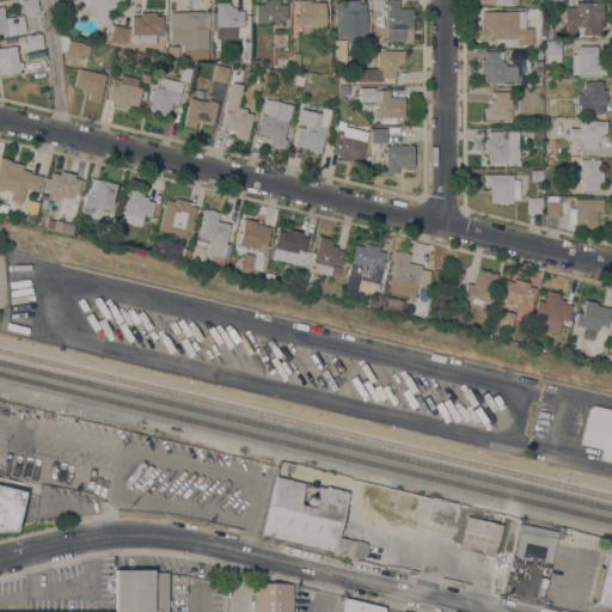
[(23,14),(20,0),(37,0),(40,12),(23,14)]
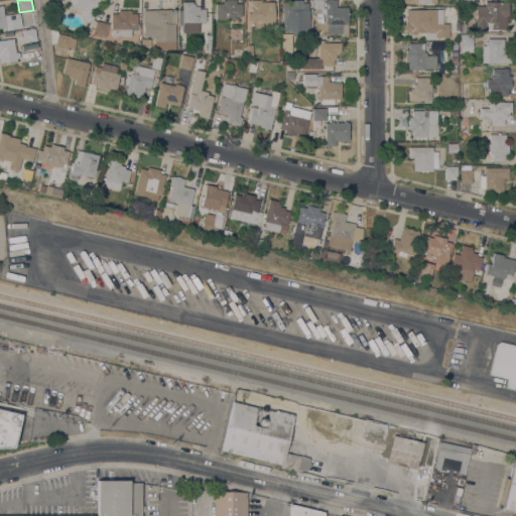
[(102,0),(88,13),(85,9),(80,13),(73,4),(75,2),(73,0),(102,0)]
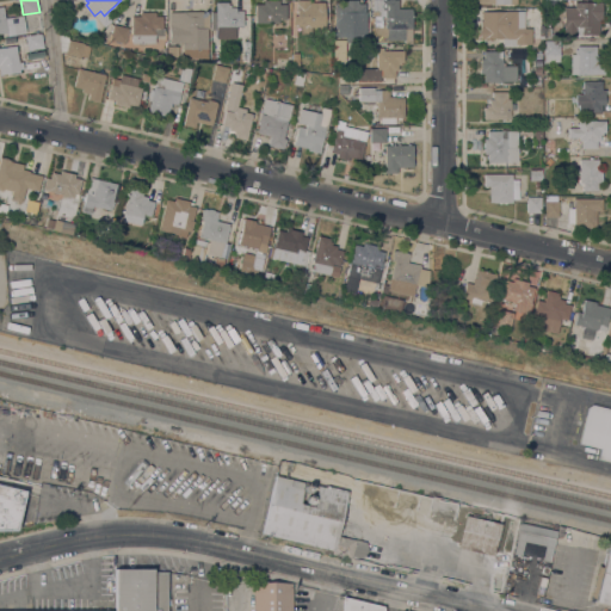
[(255,23),(255,4),(263,4),(263,0),(278,0),(278,4),(287,5),(287,19),(279,19),(278,23),(255,23)]
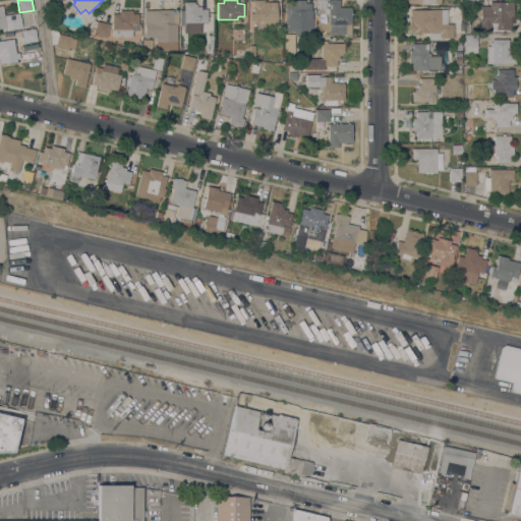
[(277,23),(253,23),(253,21),(250,21),(250,13),(252,13),(252,0),(264,0),(264,2),(277,2),(277,23)]
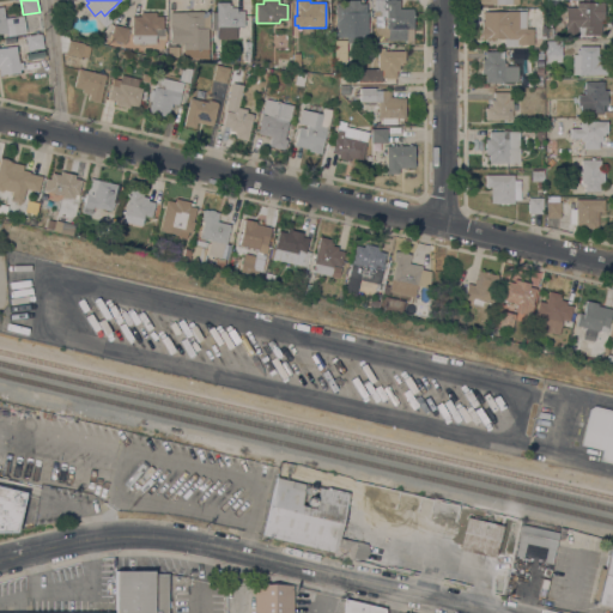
[(356,37),(356,43),(346,43),(346,40),(346,37),(334,37),(335,4),(344,4),(344,0),(359,0),(358,4),(366,4),(366,12),(368,12),(366,32),(363,37),(356,37)]
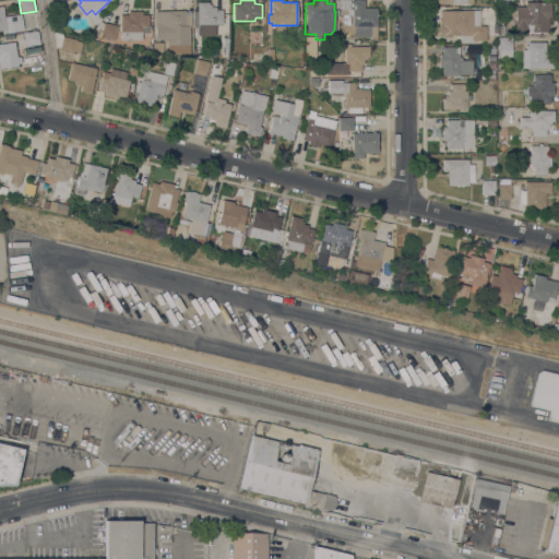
[(352,25),(352,9),(349,9),(349,11),(341,11),(341,0),(364,0),(364,8),(377,8),(377,10),(377,26),(370,26),(370,37),(354,37),(354,25),(352,25)]
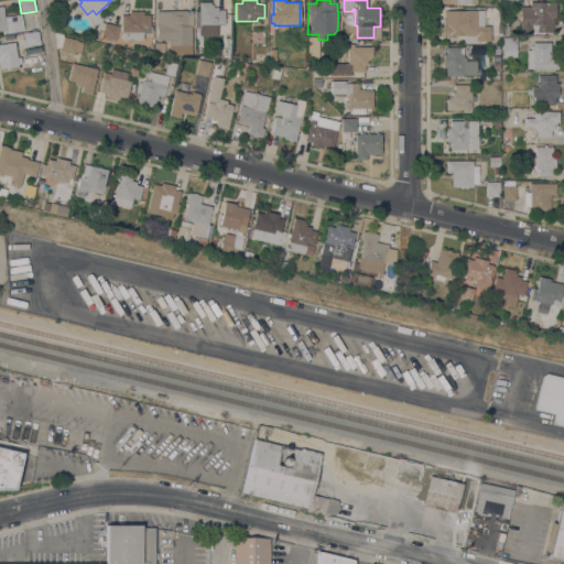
[(197,12),(197,11),(199,11),(199,2),(210,1),(210,4),(212,4),(212,7),(217,7),(217,10),(224,10),(225,24),(223,24),(223,34),(199,34),(199,26),(195,26),(194,12),(197,12)]
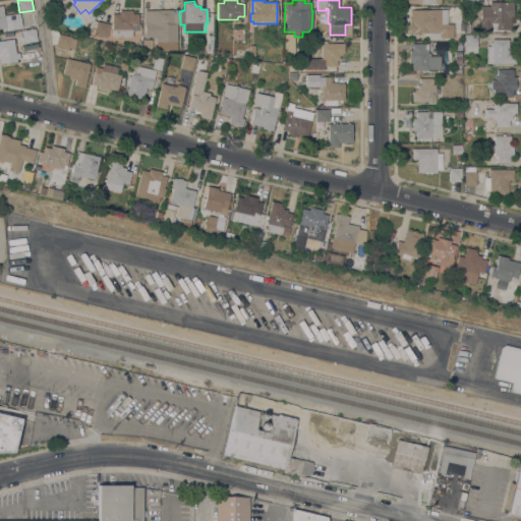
[(513,2),(513,15),(511,15),(511,30),(496,30),(496,31),(479,31),(479,23),(480,23),(480,6),(489,6),(489,2),(513,2)]
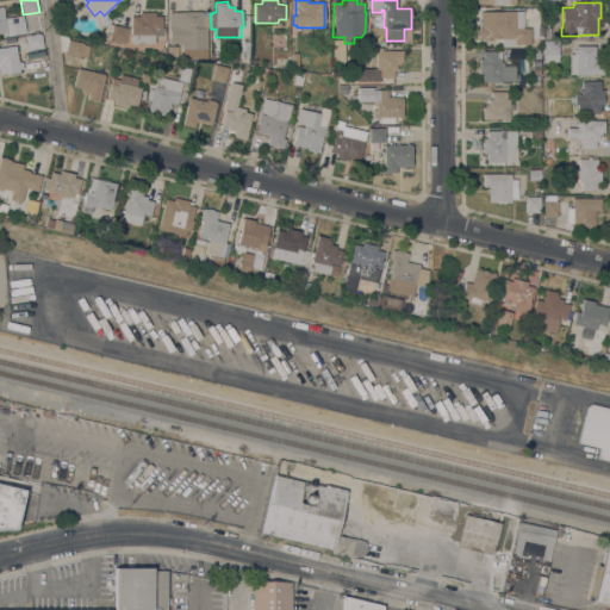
[(0,6),(2,6),(5,18),(23,16),(25,33),(7,36),(6,32),(0,32),(0,6)]
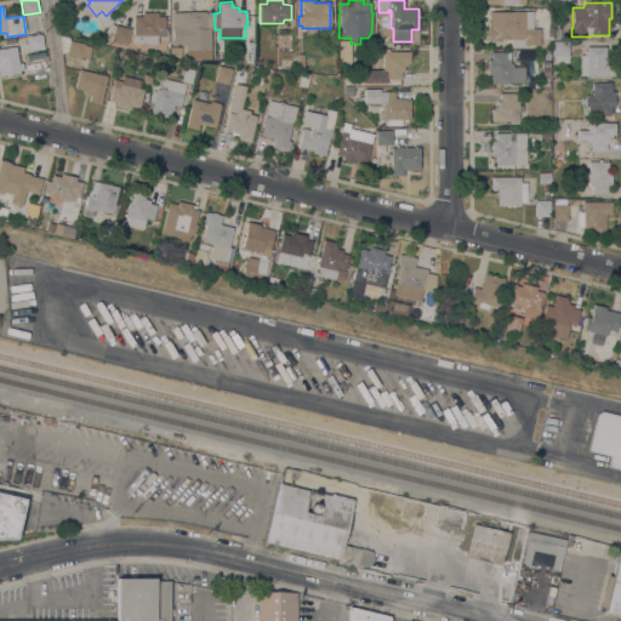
[(186,50),(186,44),(172,44),(172,12),(186,12),(186,11),(205,11),(205,13),(212,13),(212,26),(205,26),(205,28),(211,28),(211,49),(211,60),(186,57),(187,50),(186,50)]
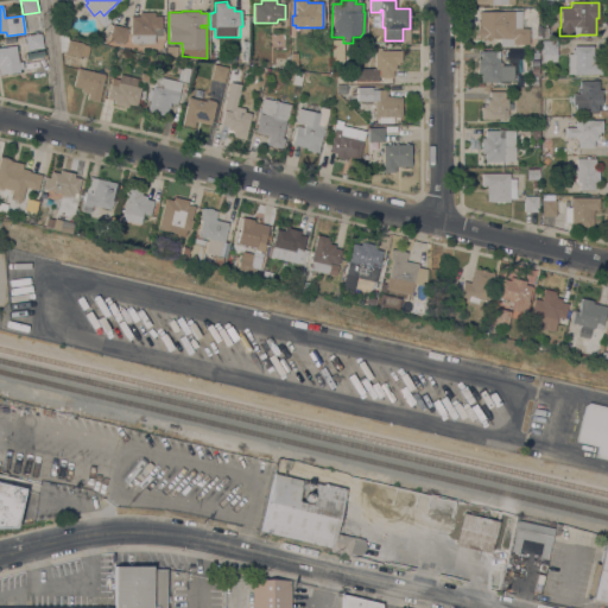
[(513,38),(487,38),(477,38),(477,26),(479,26),(479,11),(504,11),(521,11),(521,29),(529,29),(529,44),(513,44),(513,38)]
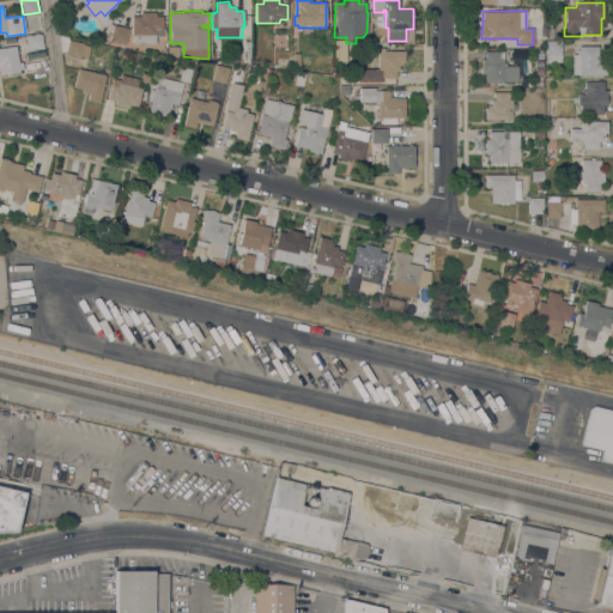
[(132,16),(140,16),(140,12),(156,12),(156,17),(162,16),(163,30),(165,30),(165,34),(163,34),(163,36),(155,36),(155,43),(133,44),(132,16)]
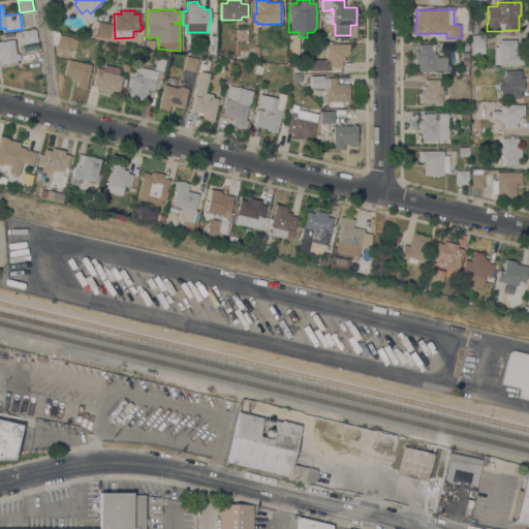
[(109,37),(92,34),(93,28),(96,29),(98,22),(112,25),(109,37)]
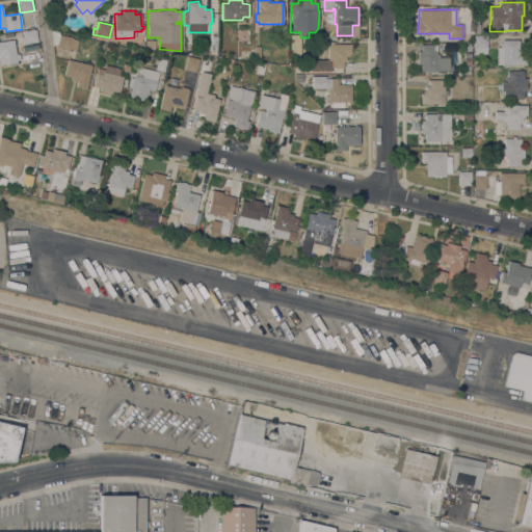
[(24,44),(16,45),(15,34),(22,33),(22,31),(36,29),(37,42),(24,44)]
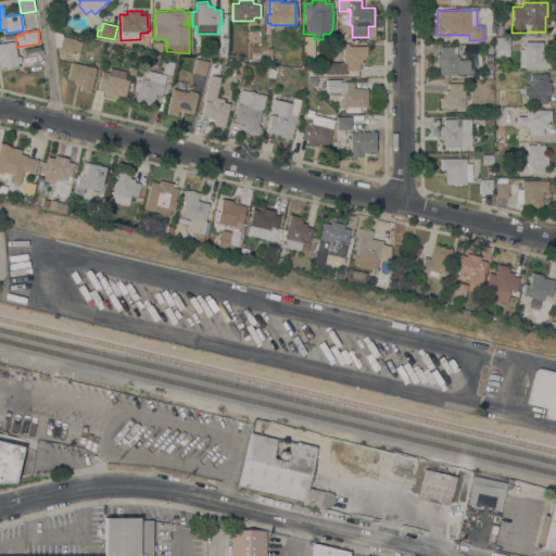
[(81,40),(79,50),(74,49),(74,52),(60,49),(62,36),(81,40)]
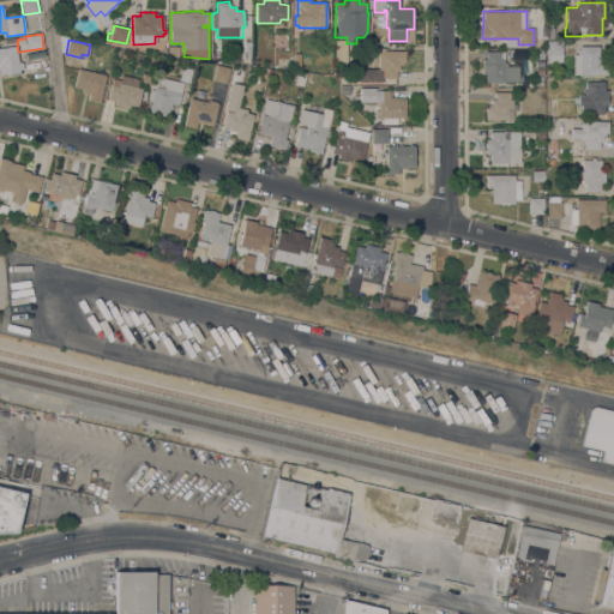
[(336,40),(347,40),(347,43),(347,61),(335,61),(336,40)]
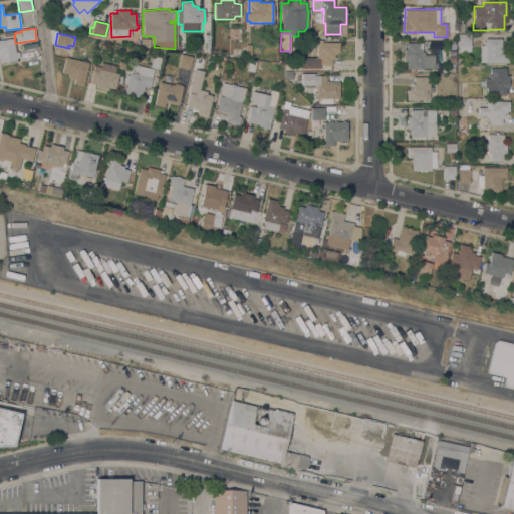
[(471,45),(471,51),(458,52),(458,34),(471,34),(471,45)]
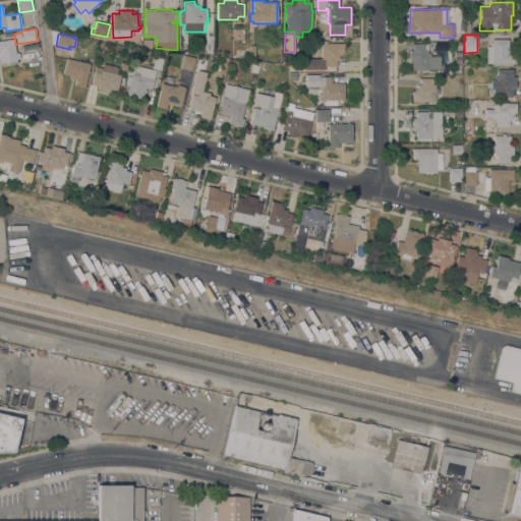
[(0,63),(0,40),(13,39),(14,50),(15,50),(15,53),(18,52),(18,59),(16,59),(16,61),(0,63)]
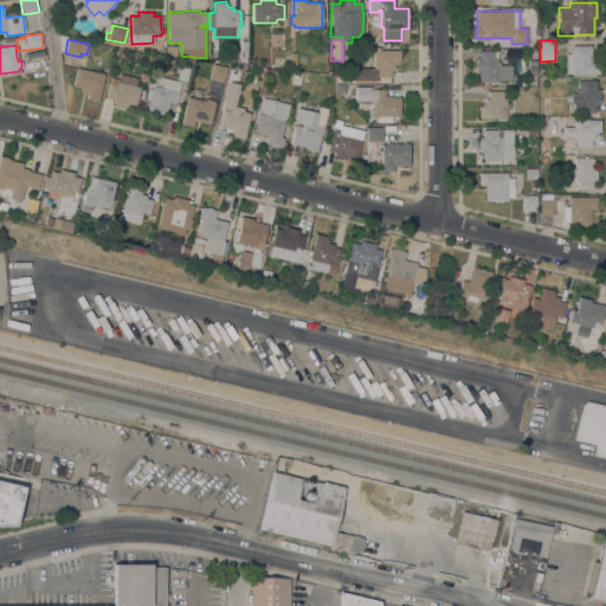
[(591,45),(591,56),(600,56),(600,73),(566,73),(566,53),(571,53),(571,49),(573,49),(573,45),(591,45)]
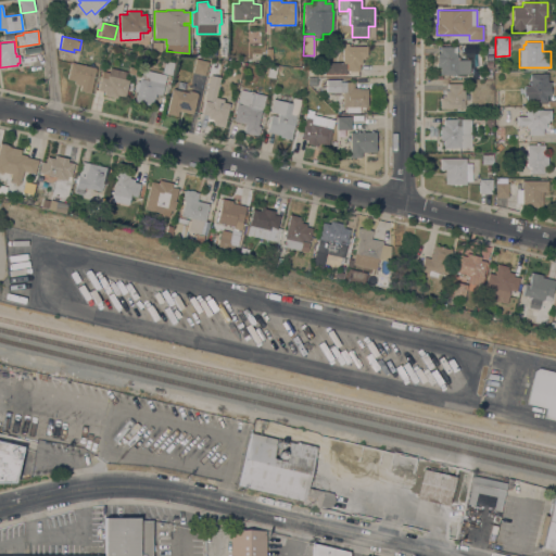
[(162,52),(153,52),(153,42),(162,42),(162,52)]
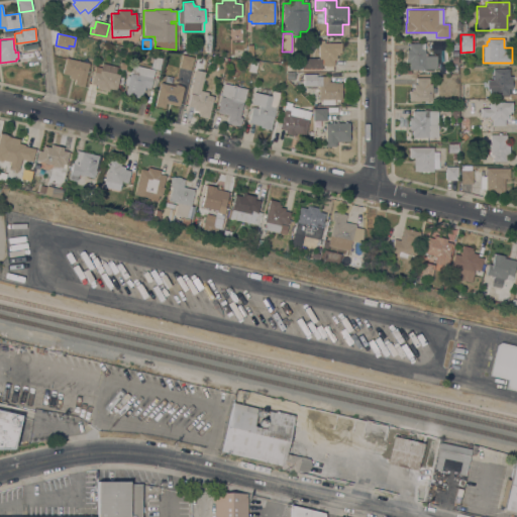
[(302,70),(302,59),(319,58),(318,40),(323,40),(323,42),(341,42),(341,64),(334,64),(334,66),(321,66),(322,69),(302,70)]
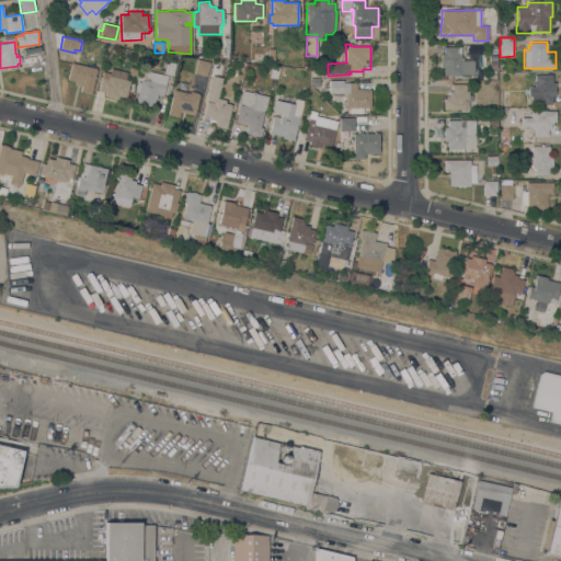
[(473,60),(473,76),(444,76),(444,67),(441,67),(441,54),(444,54),(444,47),(458,47),(458,54),(461,54),(461,58),(462,58),(462,60),(473,60)]
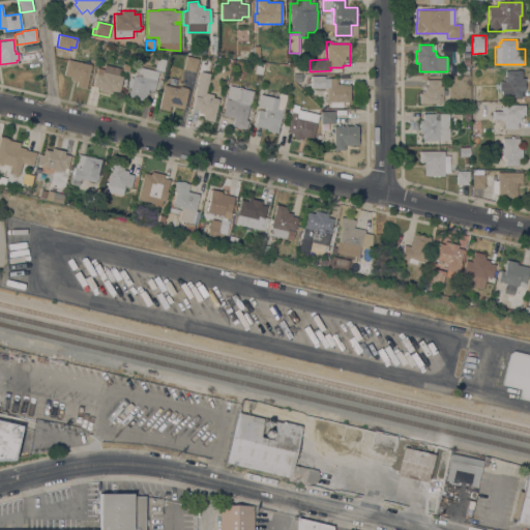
[(186,56),(199,58),(196,71),(183,69),(186,56)]
